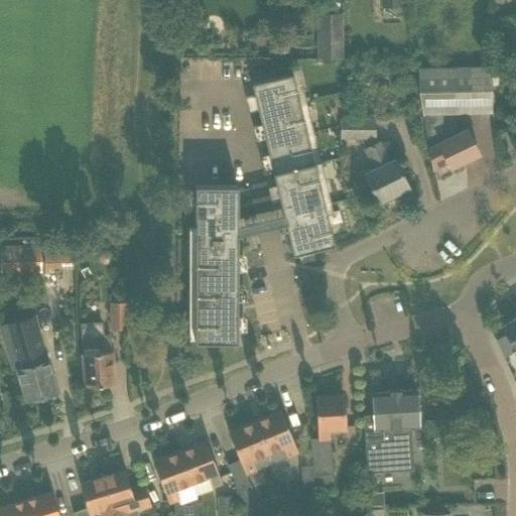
[(317,12),(317,56),(344,56),(344,12),(317,12)]
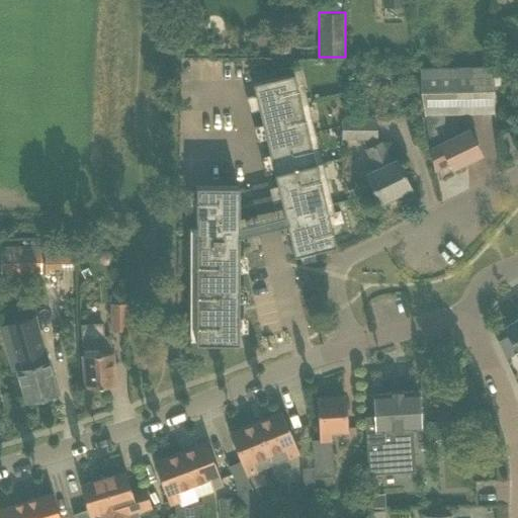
[(490,67),(472,68),(473,113),(492,113),(490,67)]
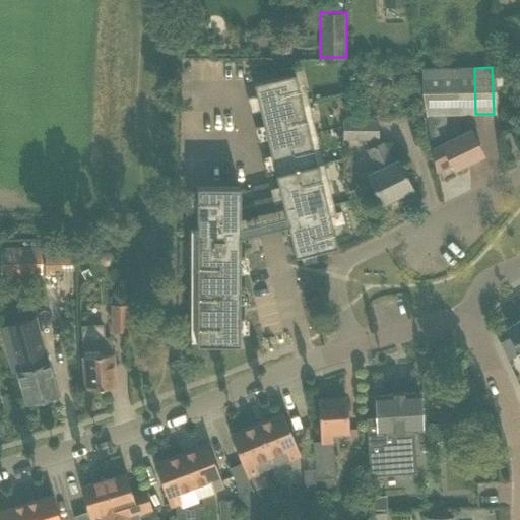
[(336,246),(295,74),(253,84),(295,256),(336,246)]
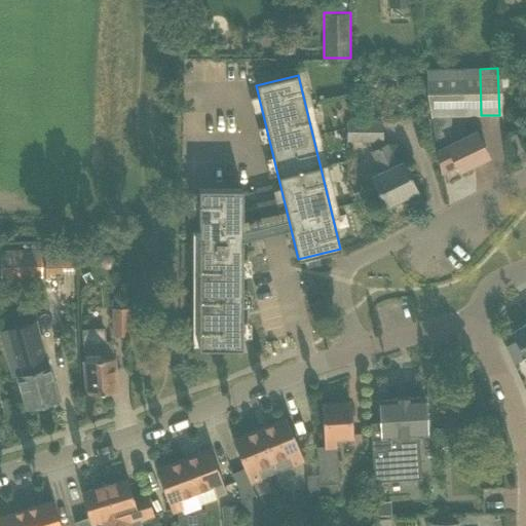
[(346,140),(347,140),(381,140),(381,122),(346,122),(346,140)]
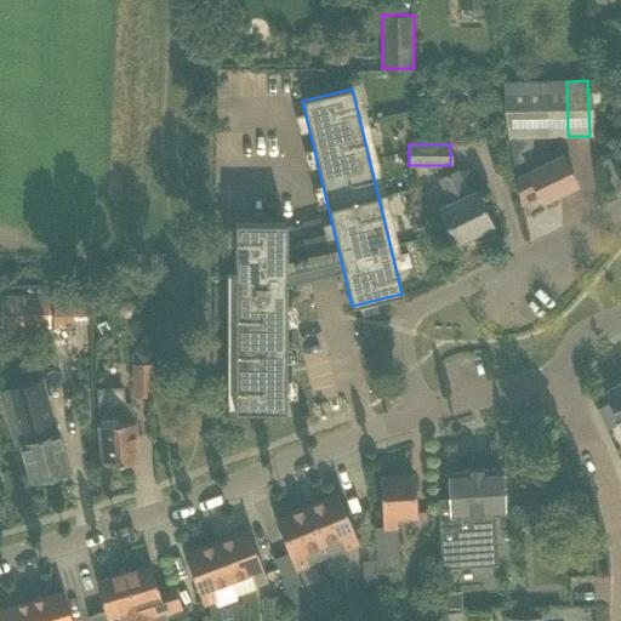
[(562,155),(516,178),(520,203),(539,194),(541,201),(576,184),(562,155)]
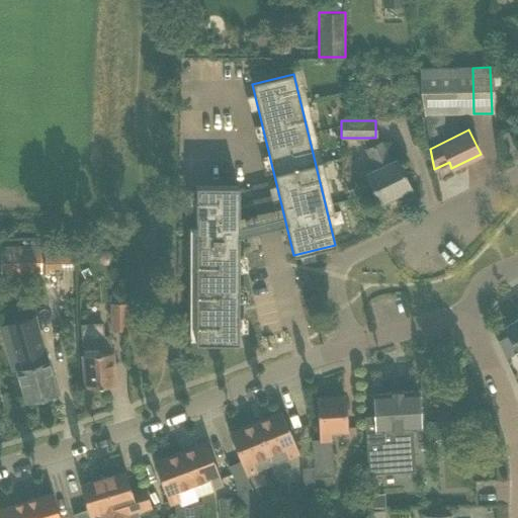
[(375,170),(364,175),(379,203),(410,188),(397,160),(391,163),(381,143),(366,150),(375,170)]
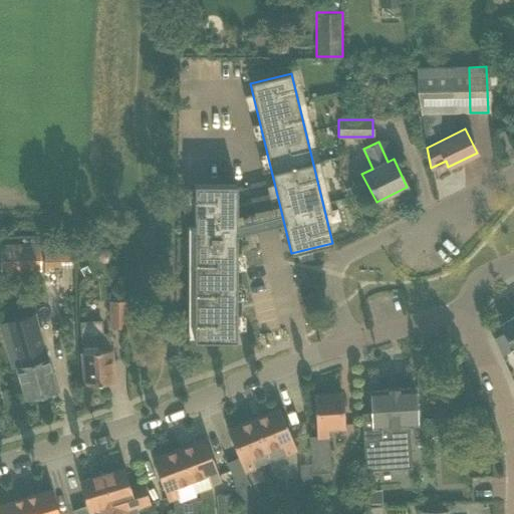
[(196,186),(195,341),(237,341),(238,186),(196,186)]
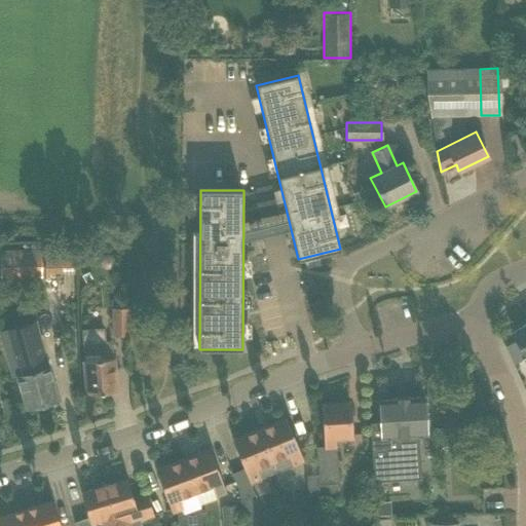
[(45,249),(45,276),(58,276),(76,275),(75,248),(45,249)]
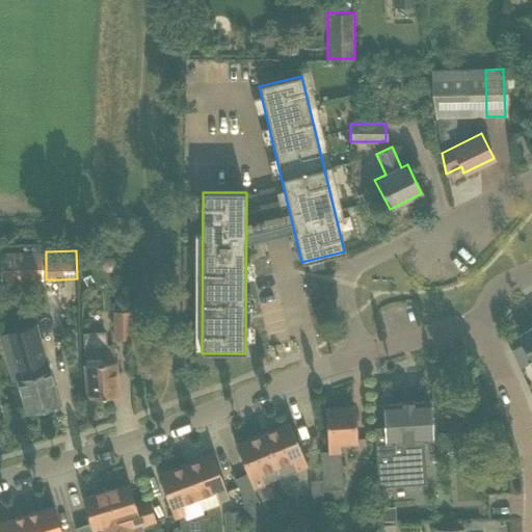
[(43,281),(42,253),(0,254),(1,282),(43,281)]
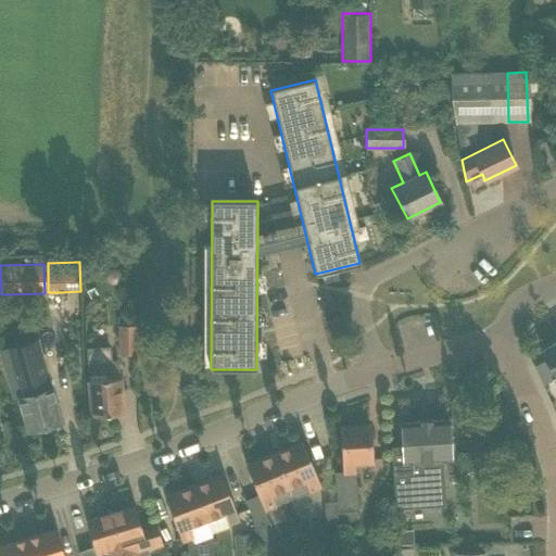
[(115,285),(118,283),(122,280),(123,276),(122,272),(118,269),(114,268),(110,269),(108,273),(106,277),(108,280),(111,283),(115,285)]
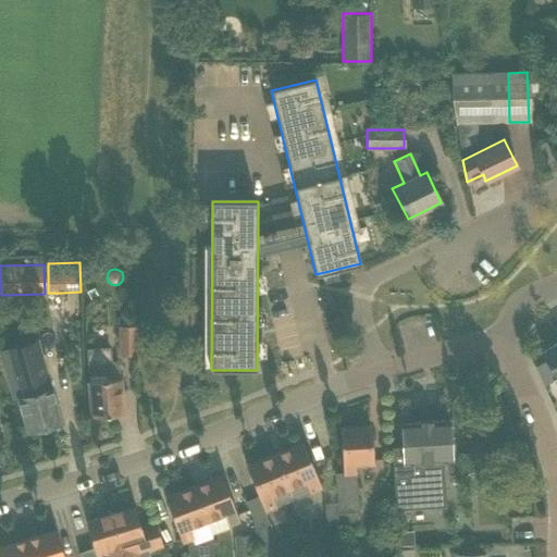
[(327,322),(333,339),(344,336),(337,319),(327,322)]
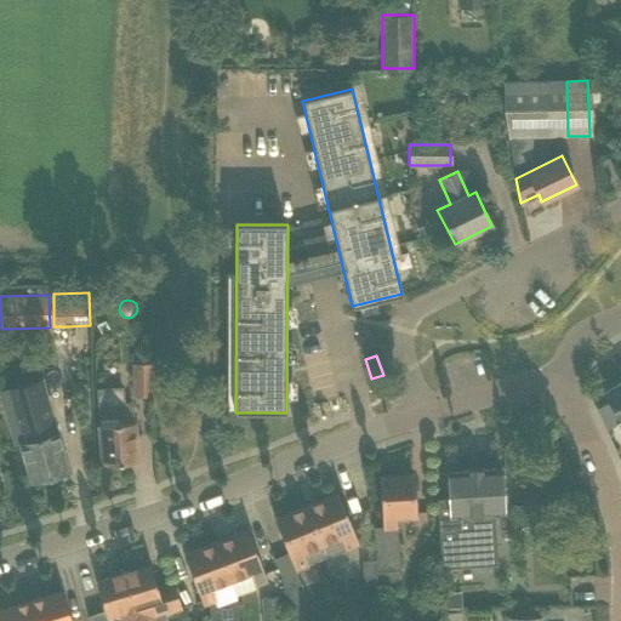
[(152,364),(132,364),(134,397),(152,397),(152,364)]
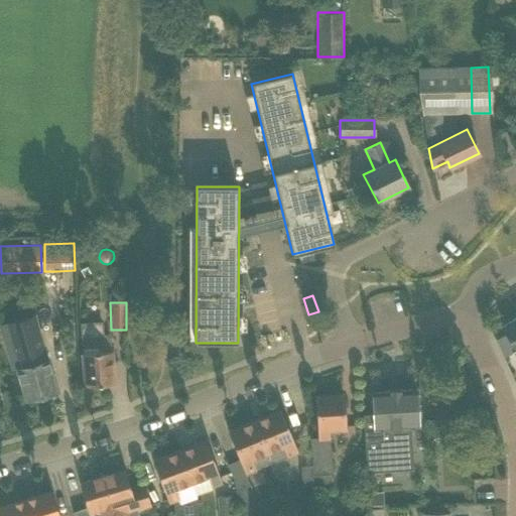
[(26,402),(56,394),(34,316),(1,326),(13,370),(17,369),(26,402)]
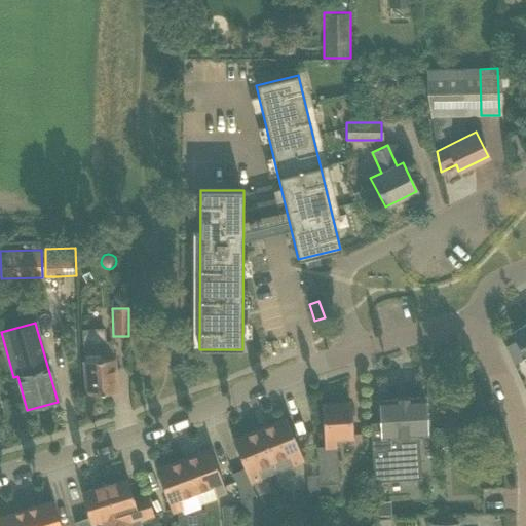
[(525,324),(512,333),(525,358),(525,324)]
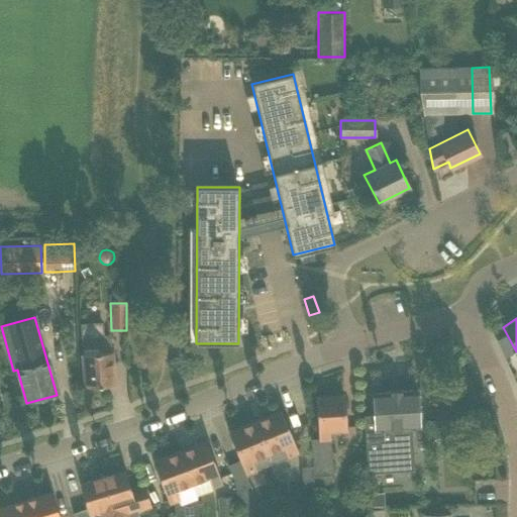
[(110,336),(103,336),(103,323),(82,324),(82,337),(83,354),(86,387),(114,385),(110,336)]
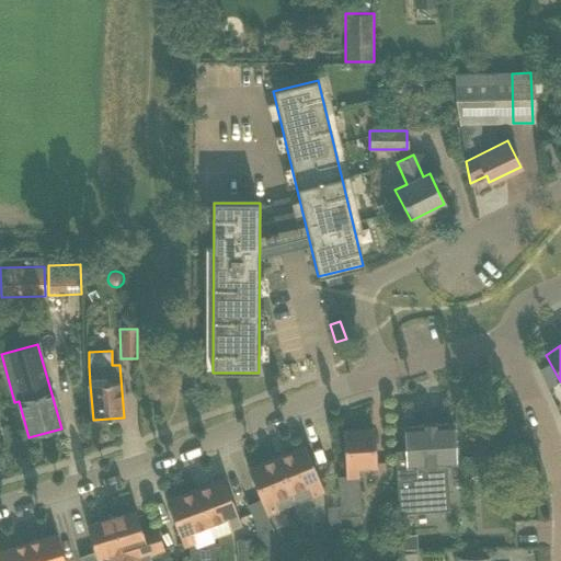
[(397,513),(448,510),(446,465),(455,464),(453,424),(404,427),(405,456),(403,456),(399,453),(399,451),(393,451),(397,499),(397,513)]
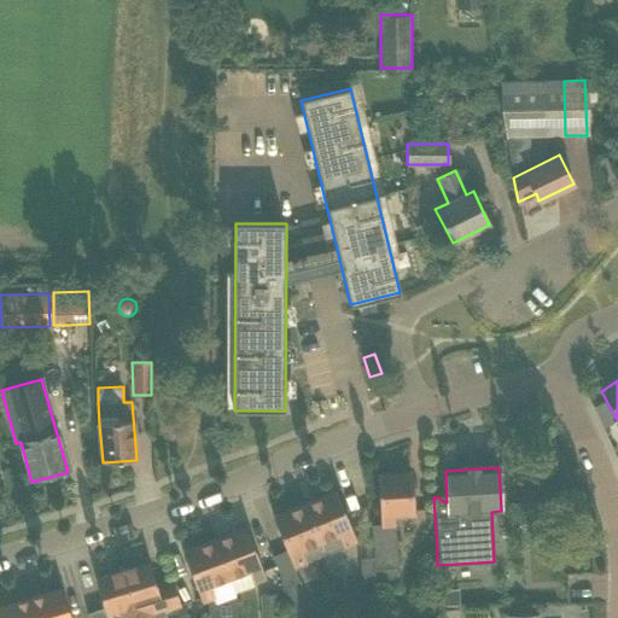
[(372,525),(374,558),(375,571),(398,570),(395,528),(395,516),(414,514),(412,473),(378,476),(380,524),(372,525)]
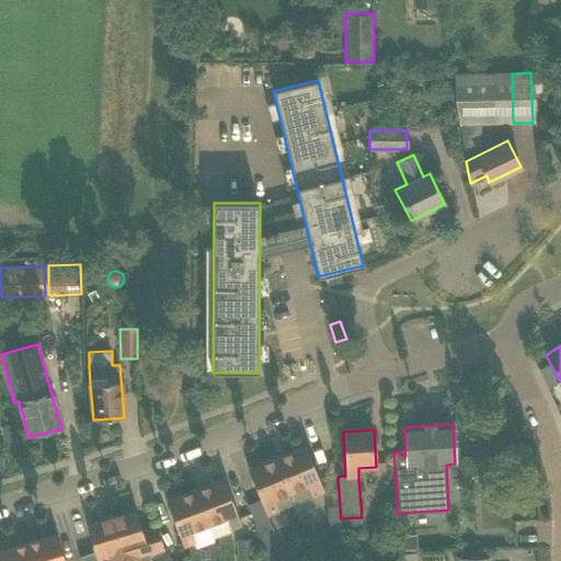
[(296,503),(312,496),(312,497),(324,492),(306,446),(277,458),(296,503)]
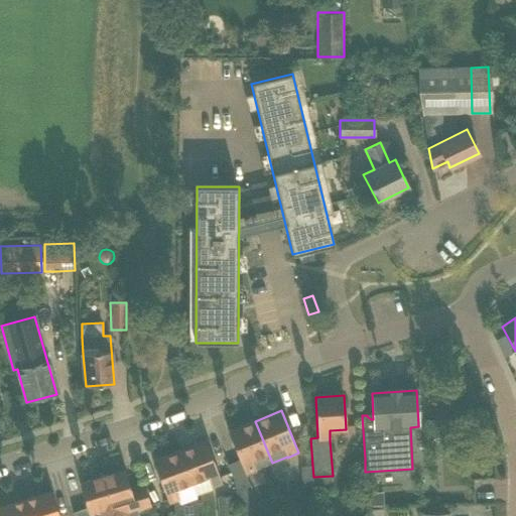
[(256,470),(272,463),(255,421),(228,432),(246,474),(256,470)]
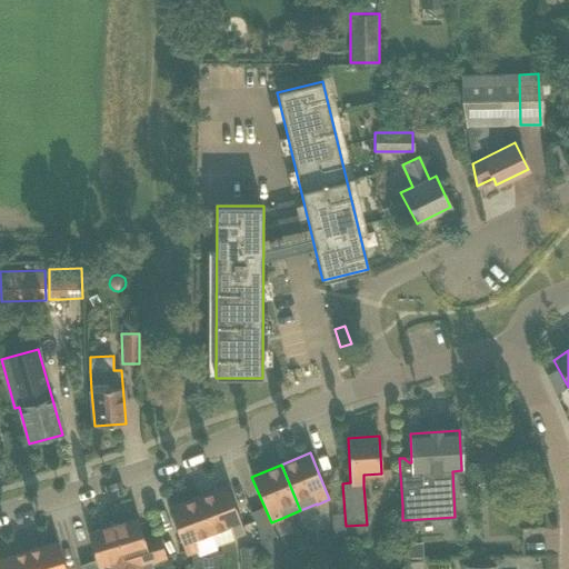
[(227,486),(198,497),(210,532),(227,527),(231,538),(243,533),(227,486)]
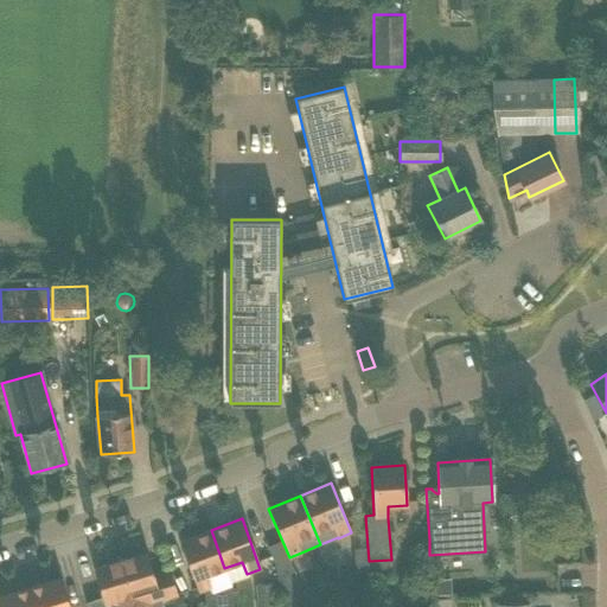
[(224,568),(211,530),(180,542),(197,592),(209,588),(211,594),(231,587),(224,568)]
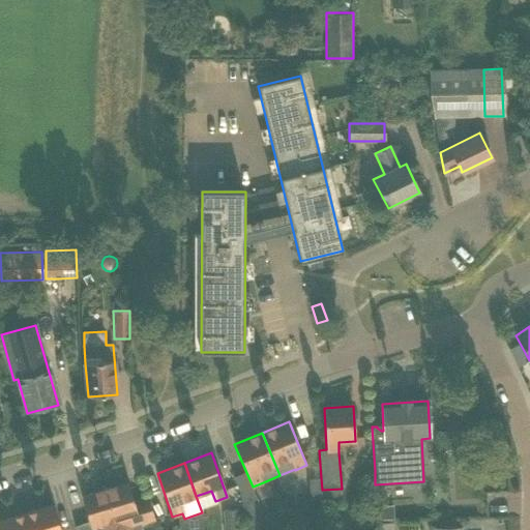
[(322,492),(322,490),(321,478),(310,479),(311,493),(322,492)]
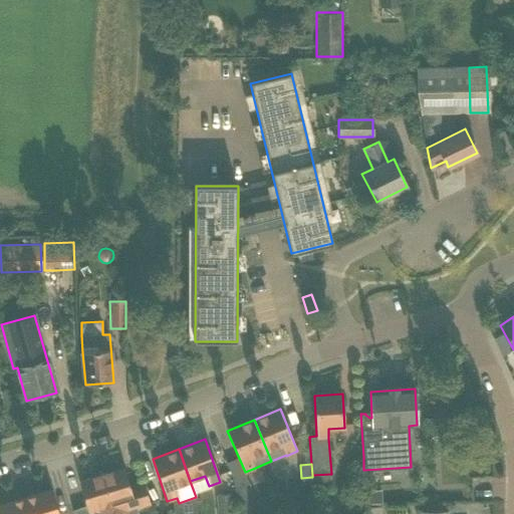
[(134,513),(139,513),(138,510),(151,505),(142,483),(130,486),(124,468),(101,475),(113,513),(134,513)]
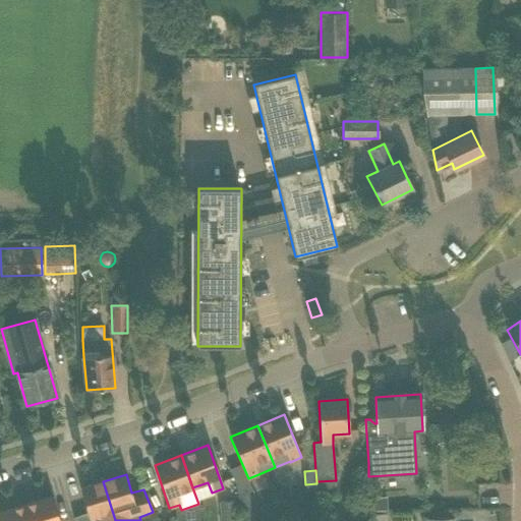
[(115,520),(103,481),(80,488),(90,520),(115,520)]
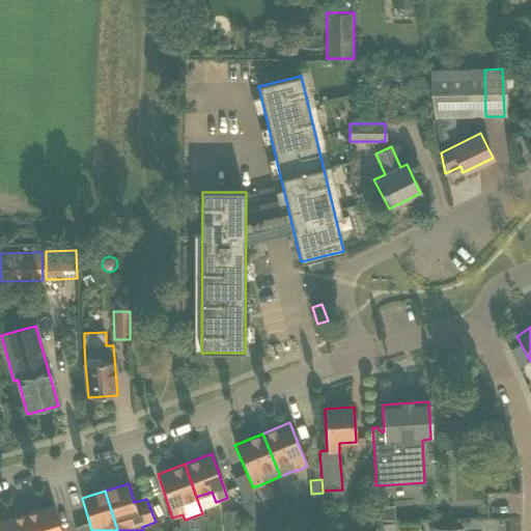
[(260,526),(258,500),(243,501),(244,530),(258,530),(258,526),(260,526)]
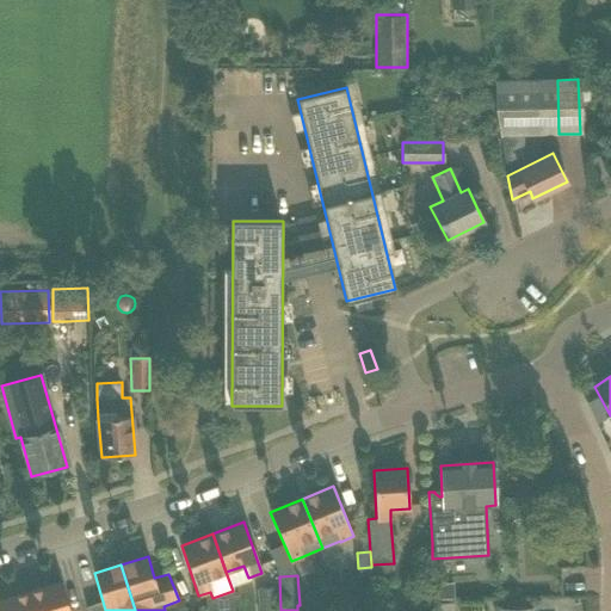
[(35,610),(69,610),(62,582),(29,592),(35,610)]
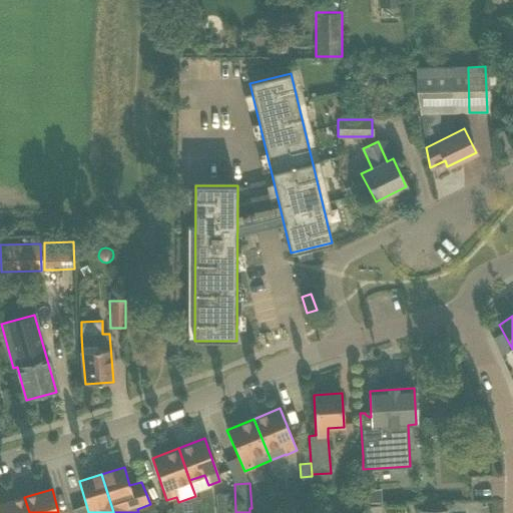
[(369,502),(383,501),(382,490),(368,490),(369,502)]
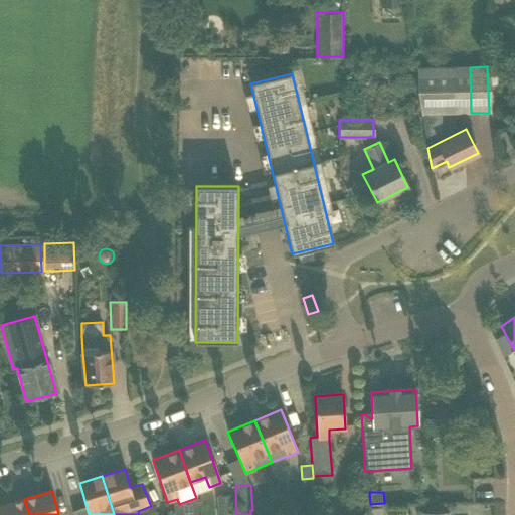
[(232,514),(231,495),(217,497),(217,514),(232,514)]
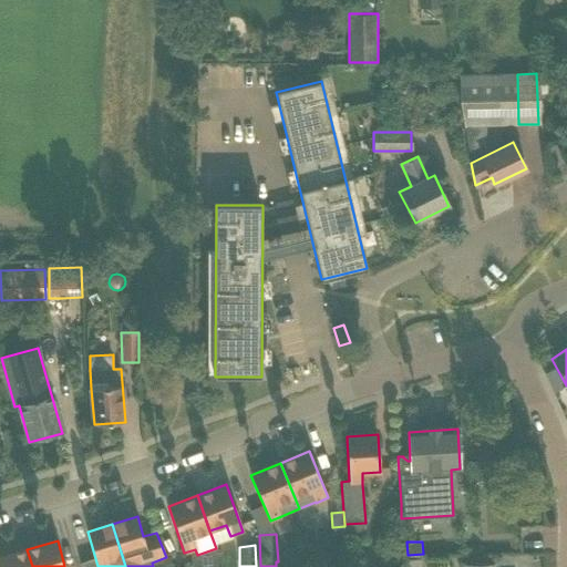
[(32,566),(27,549),(0,557),(0,566),(32,566)]
